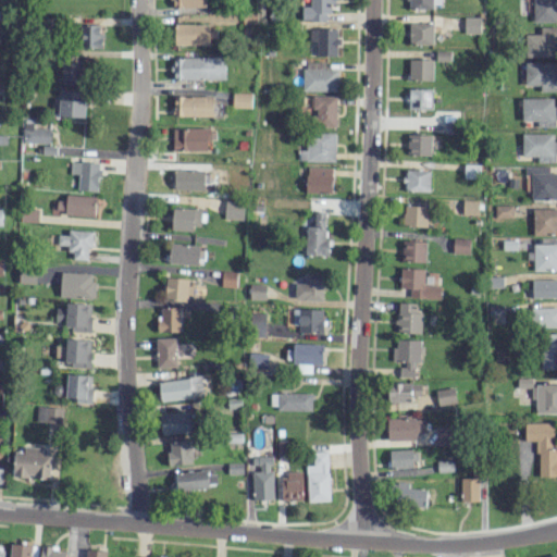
[(309,0),(309,5),(301,7),(301,21),(327,20),(327,3),(336,3),(335,0),(309,0)]
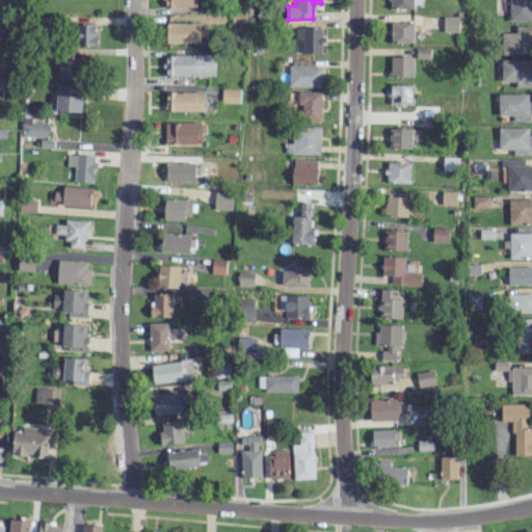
[(508,0),(508,20),(530,21),(530,0),(508,0)]
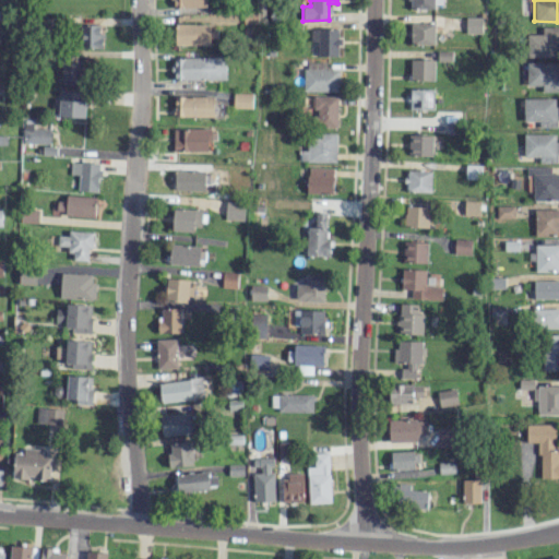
[(482,18),(466,16),(465,33),(482,33),(482,18)]
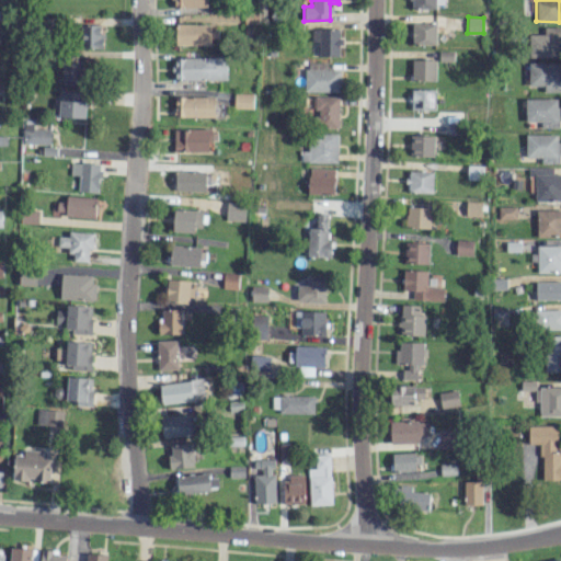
[(435,23),(412,23),(411,44),(435,44),(435,23)]
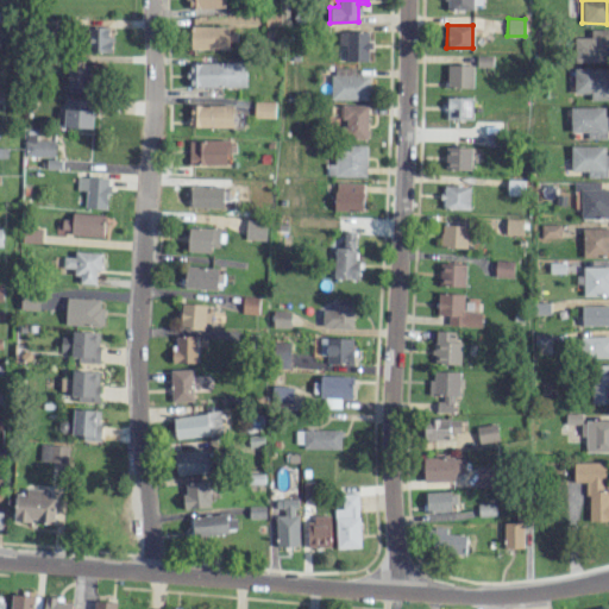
[(108,26),(86,27),(87,52),(112,51),(112,36),(108,36),(108,26)]
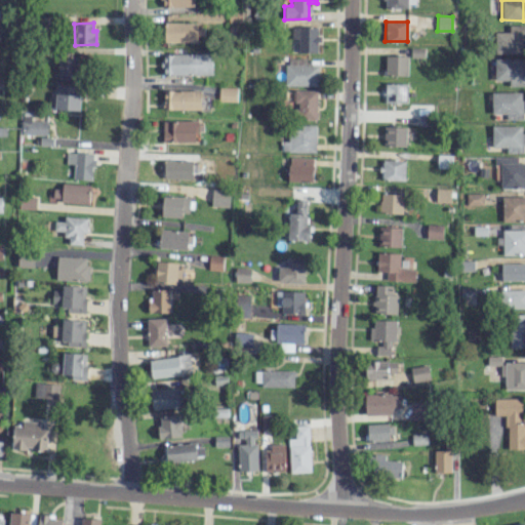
[(164,42),(198,41),(198,23),(164,23),(164,42)]
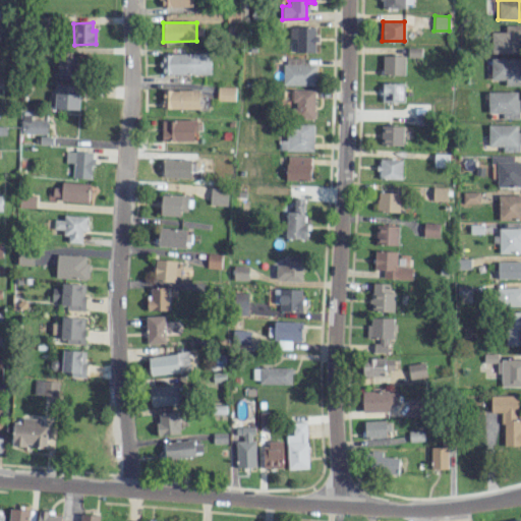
[(505,32),(491,32),(490,52),(520,53),(520,33),(520,25),(505,25),(505,32)]
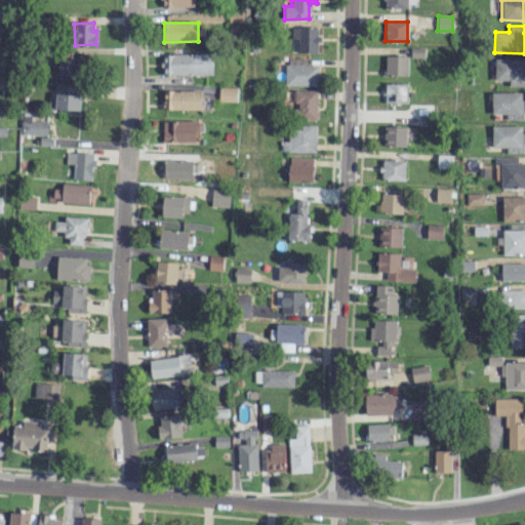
[(298,52),(318,52),(317,27),(291,27),(291,39),(297,39),(298,52)]
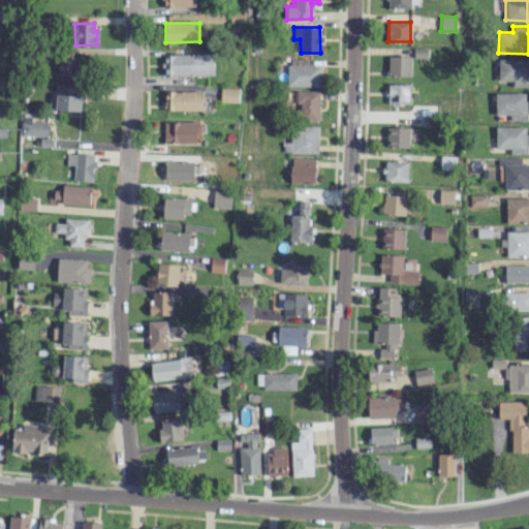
[(214,75),(214,54),(163,54),(163,75),(214,75)]
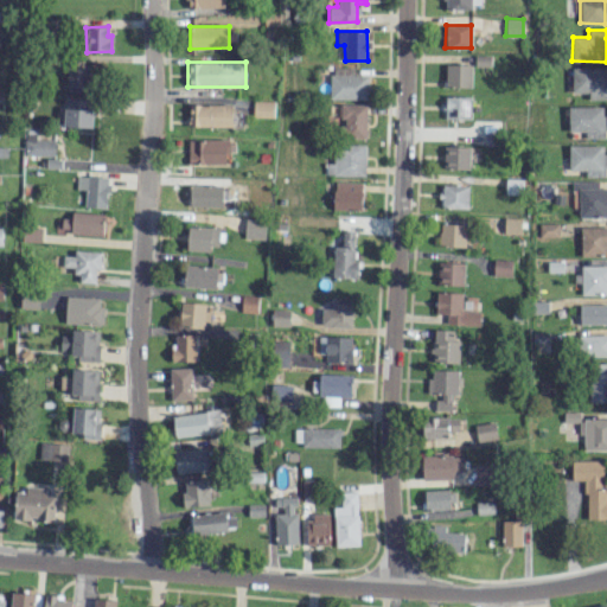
[(472,64),(446,64),(445,87),(471,87),(472,64)]
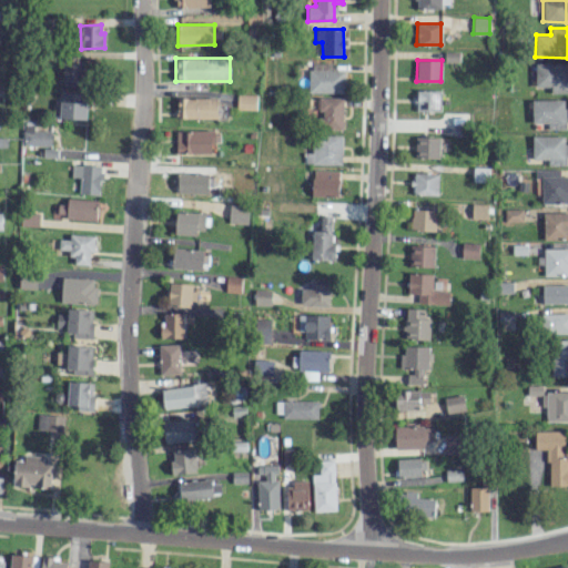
[(84,62),(63,61),(62,85),(83,87),(84,62)]
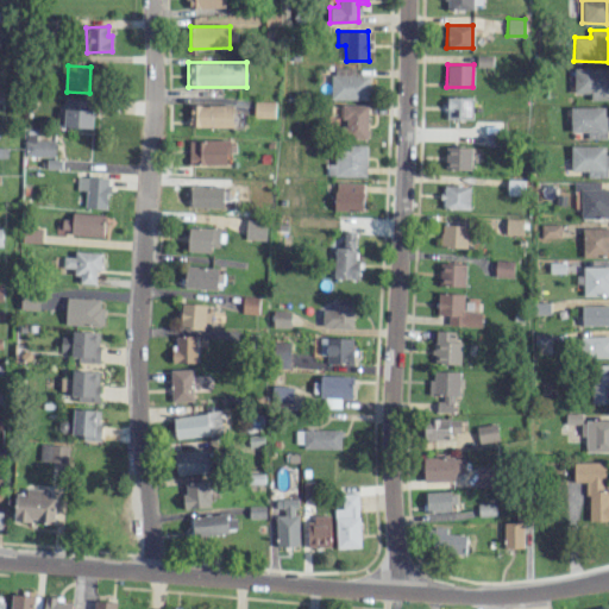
[(369,100),(369,75),(351,75),(351,68),(337,67),(337,75),(331,75),(330,99),(369,100)]
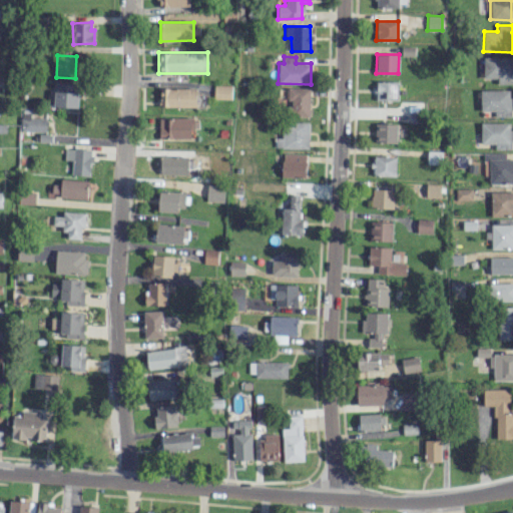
[(512,83),(512,57),(483,57),(483,79),(497,79),(497,83),(512,83)]
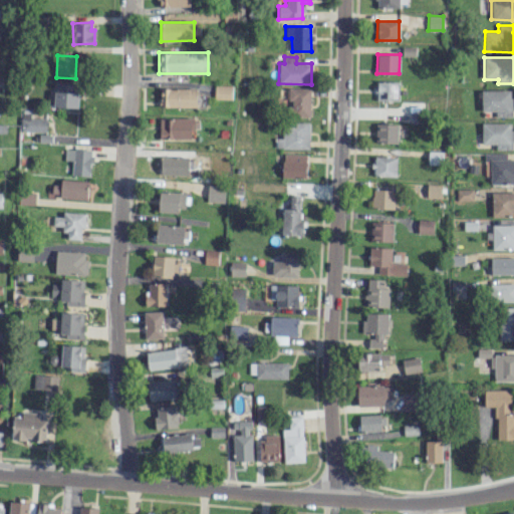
[(399,100),(399,81),(376,81),(376,100),(399,100)]
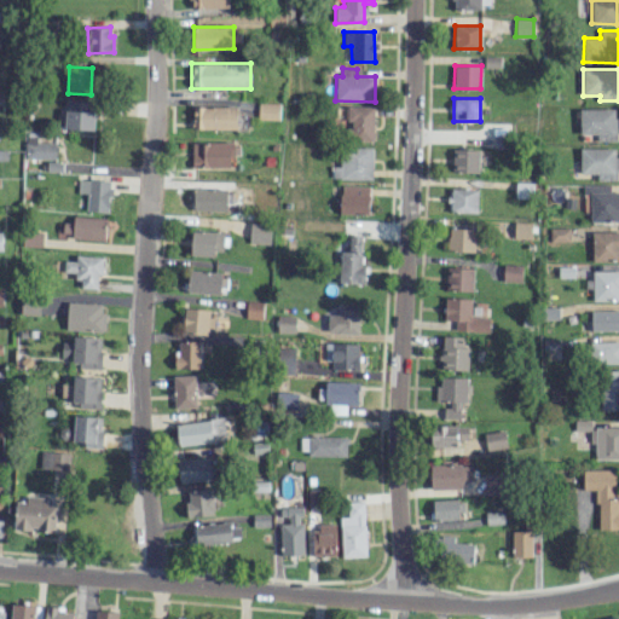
[(65,102),(65,128),(93,129),(94,102),(65,102)]
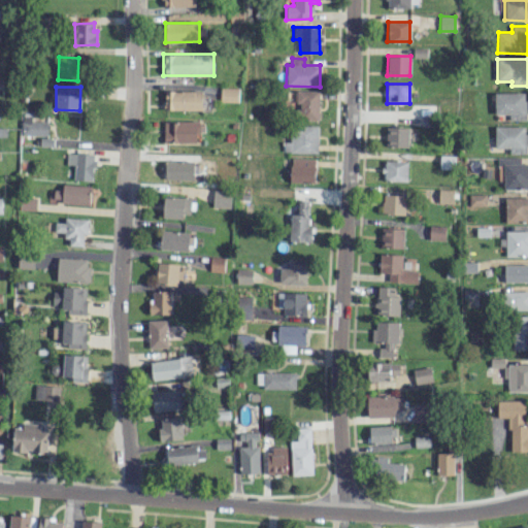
[(220,101),(237,102),(238,89),(220,88),(220,101)]
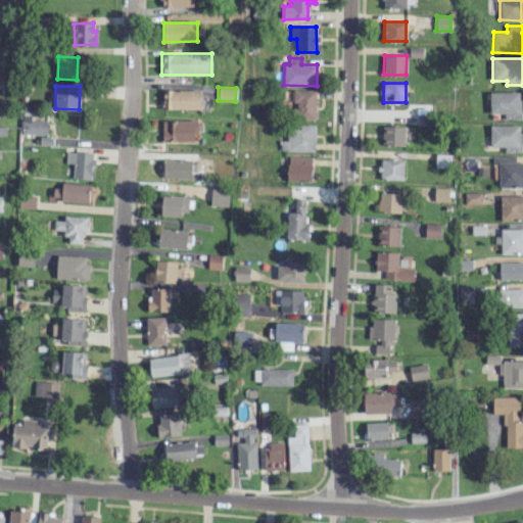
[(291,104),(292,104),(291,119),(315,119),(316,90),(292,89),(291,104)]
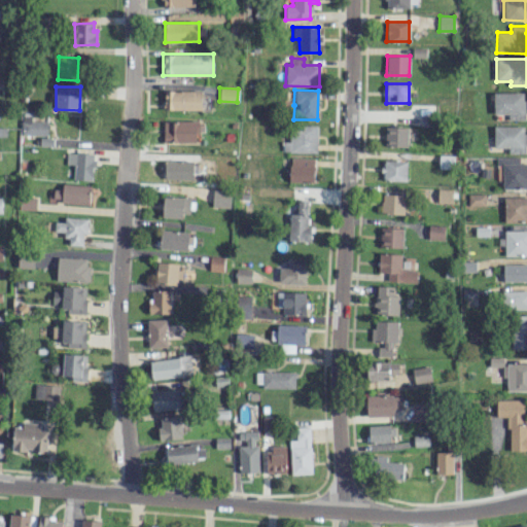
[(201,110),(201,91),(164,91),(164,109),(201,110)]
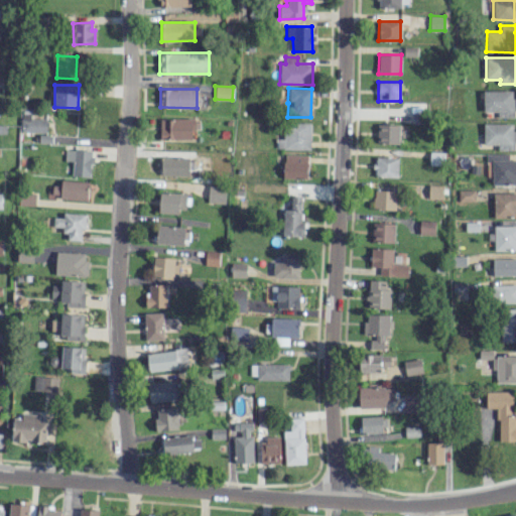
[(483,112),(497,112),(497,117),(513,117),(513,90),(483,91),(483,112)]
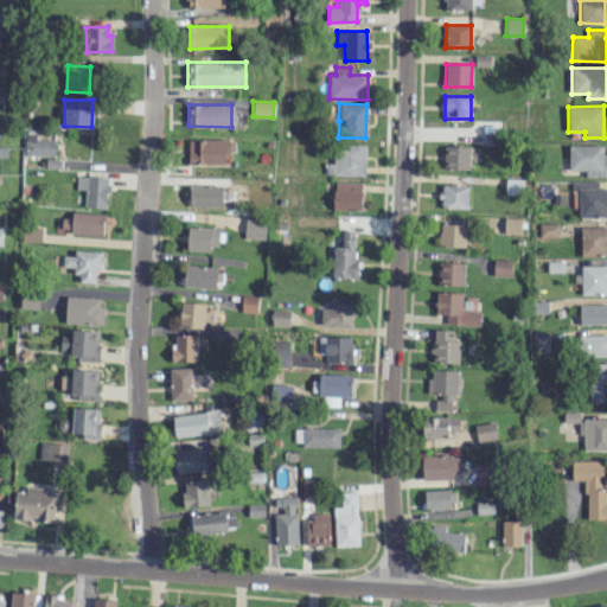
[(53,155),(55,140),(36,139),(36,129),(25,129),(24,154),(53,155)]
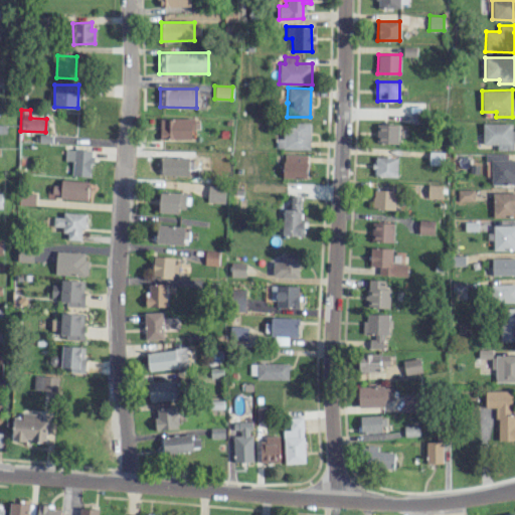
[(195,119),(160,118),(159,139),(191,140),(191,129),(195,129),(195,119)]
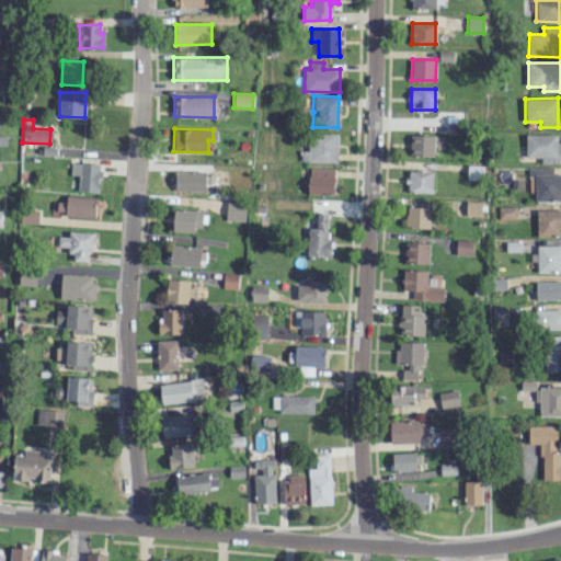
[(307,150),(300,150),(300,162),(336,162),(336,134),(307,134),(307,150)]
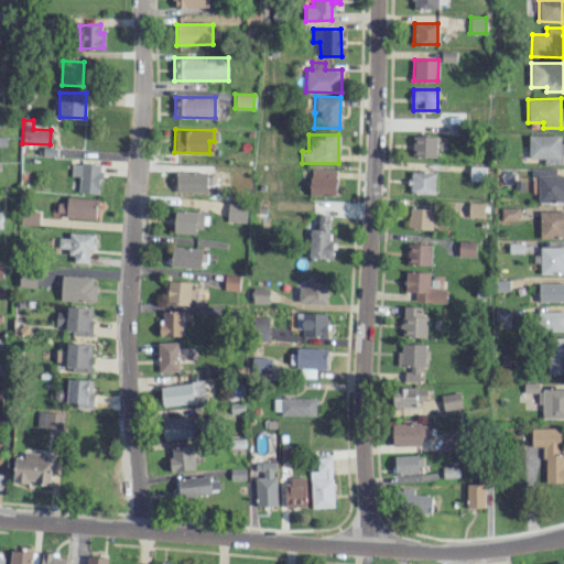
[(529,159),(543,158),(543,164),(561,164),(560,134),(528,136),(529,159)]
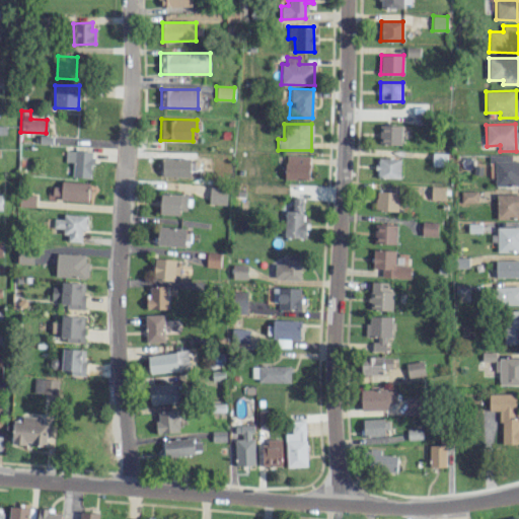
[(401,144),(401,126),(379,125),(378,144),(401,144)]
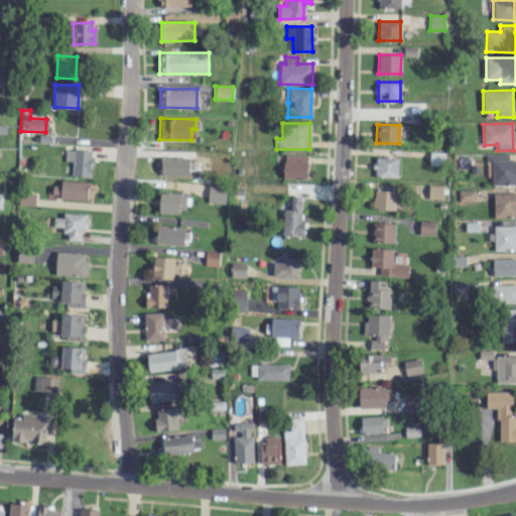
[(73,161),(72,175),(91,177),(93,151),(66,148),(65,160),(73,161)]
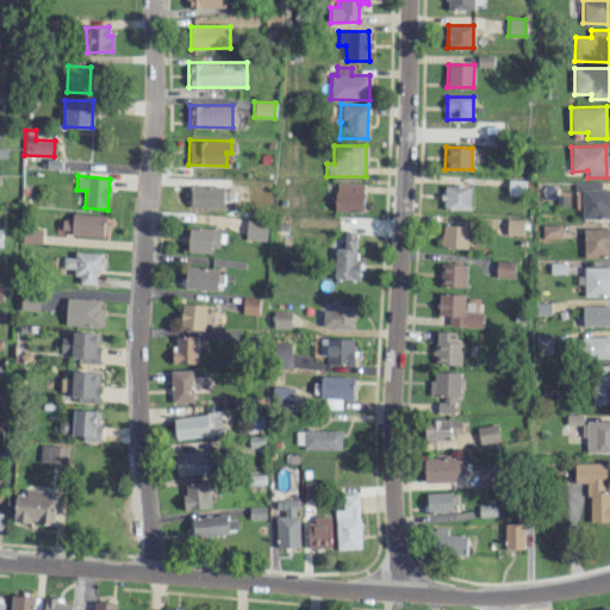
[(506,194),(524,195),(526,180),(506,179),(506,194)]
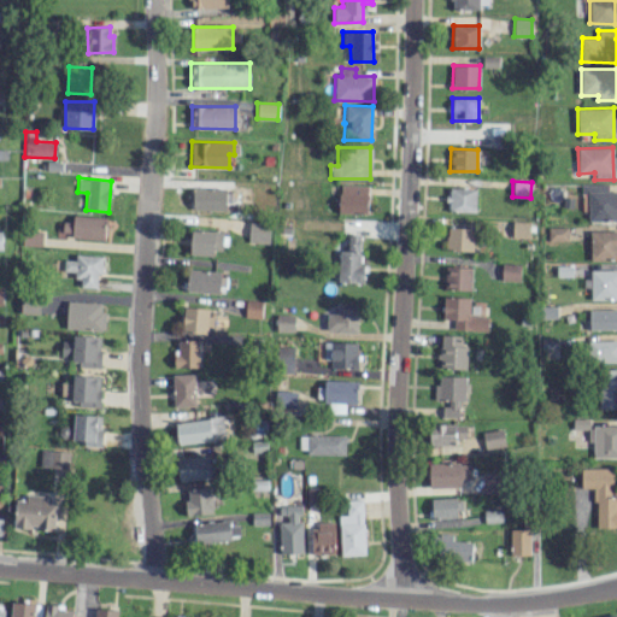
[(587,221),(615,221),(615,211),(616,210),(616,192),(607,192),(607,183),(581,183),(581,193),(588,193),(587,221)]
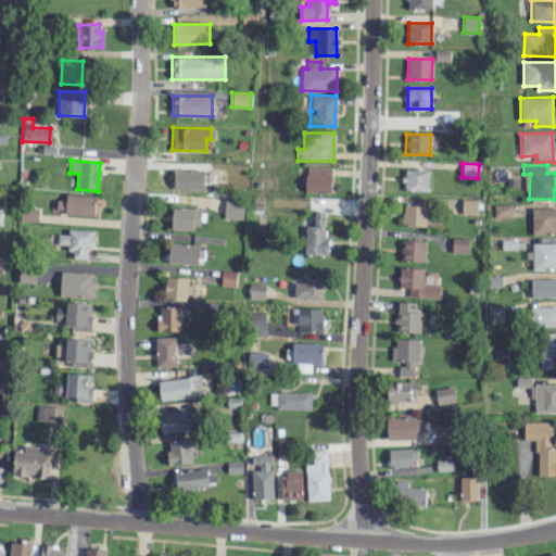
[(330,192),(331,167),(305,166),(305,191),(330,192)]
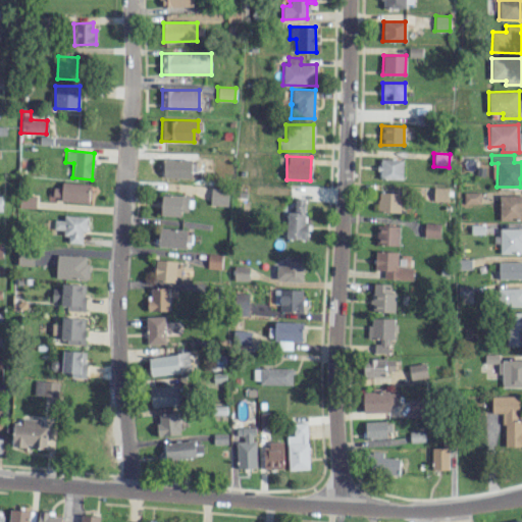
[(191,177),(192,159),(163,159),(163,176),(191,177)]
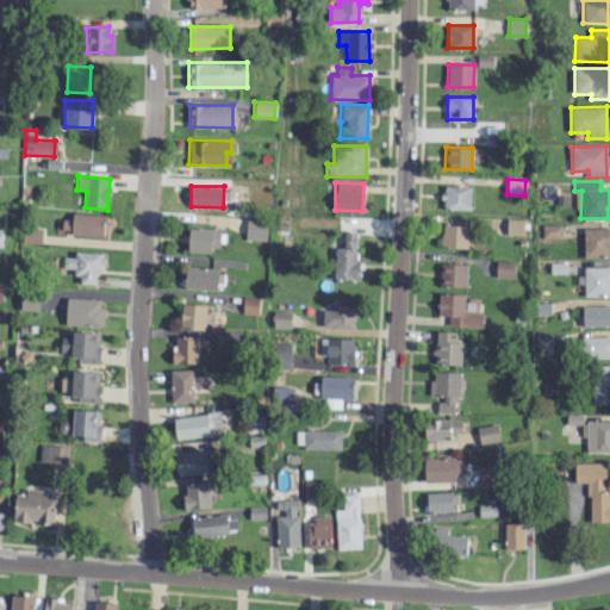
[(442,209),(470,210),(470,186),(443,186),(442,209)]
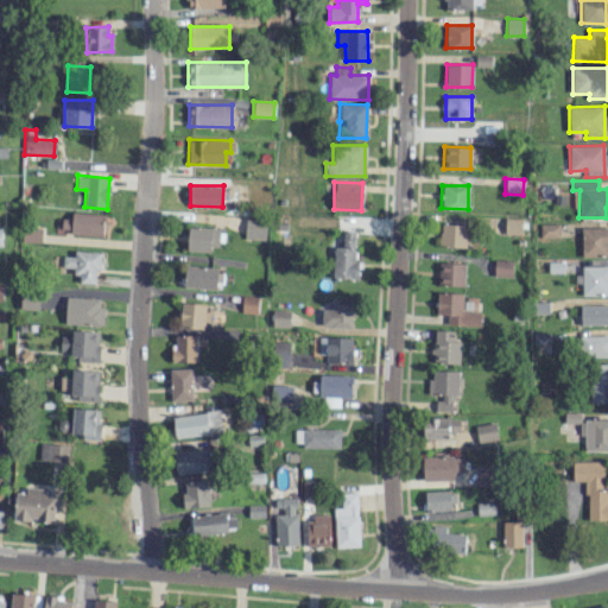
[(71,219),(62,217),(61,233),(102,234),(103,214),(71,213),(71,219)]
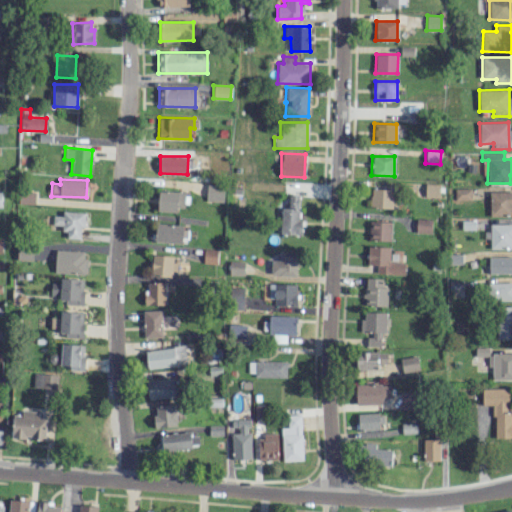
[(206,201),(223,202),(224,184),(206,183),(206,201)]
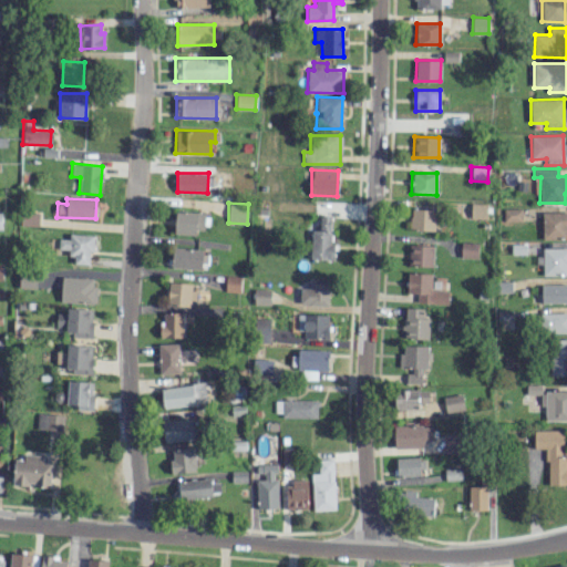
[(470,218),(485,218),(486,204),(471,203),(470,218)]
